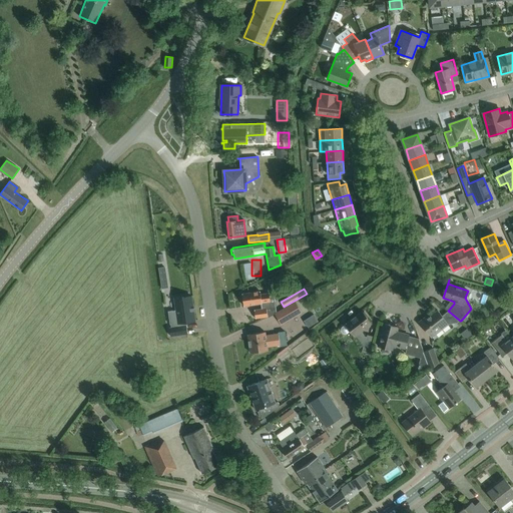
[(255,318),(268,317),(267,309),(276,308),(274,296),(270,296),(269,293),(261,294),(260,291),(241,294),(243,306),(261,303),(262,309),(253,310),(255,318)]
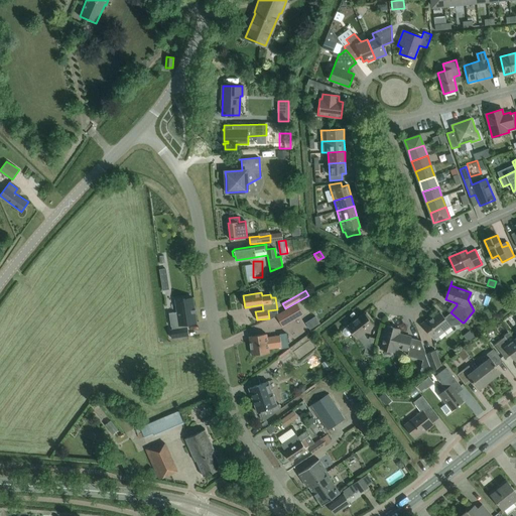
[(277,314),(283,326),(303,314),(301,310),(311,304),(307,297),(277,314)]
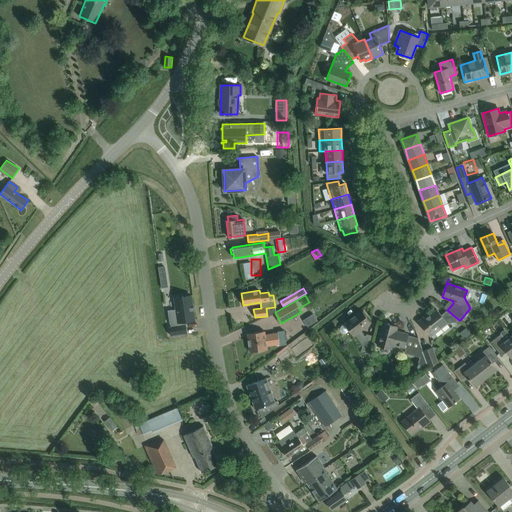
[(176,309),(168,310),(170,324),(171,327),(170,327),(169,327),(170,335),(180,334),(187,333),(186,324),(185,325),(185,321),(194,320),(191,296),(174,298),(176,309)]
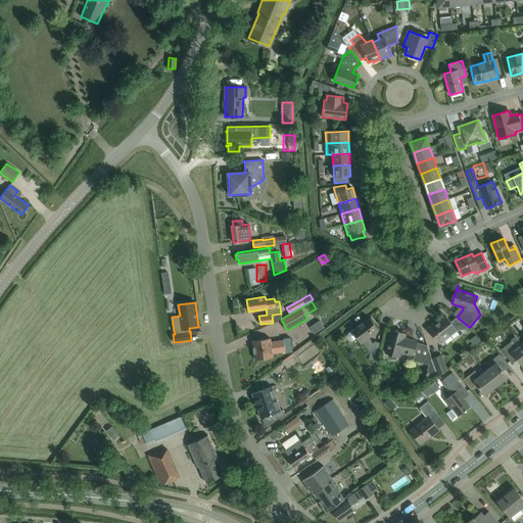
[(432,324),(427,328),(439,344),(457,330),(465,329),(469,327),(457,317),(450,322),(445,316),(434,325),(432,324)]
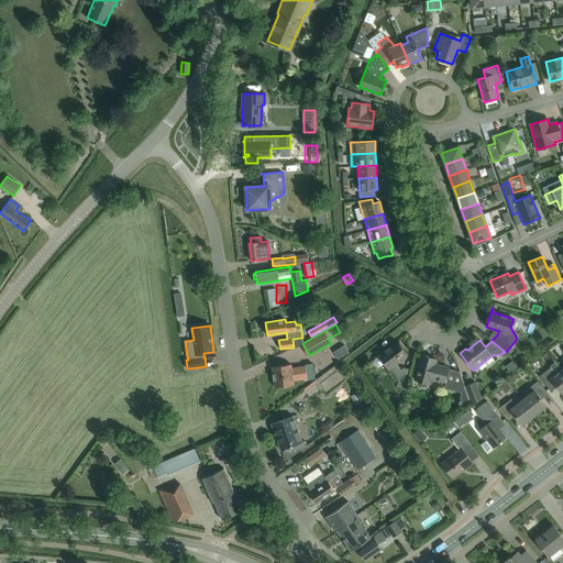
[(374,361),(374,363),(376,366),(378,366),(381,366),(384,363),(389,370),(389,368),(398,379),(397,384),(406,386),(410,370),(403,367),(403,370),(400,368),(396,364),(407,355),(403,349),(404,348),(399,342),(398,343),(397,342),(378,355),(375,359),(374,361)]
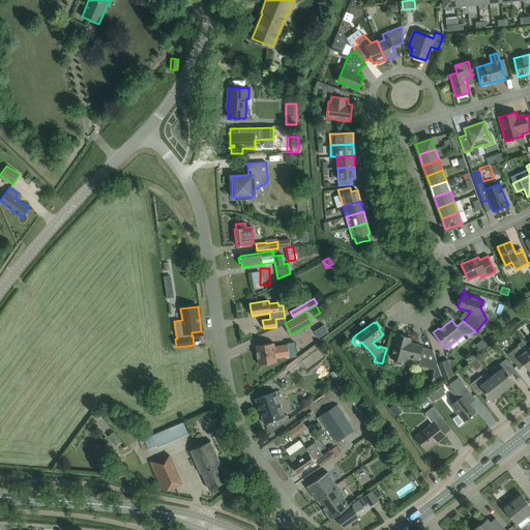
[(396,334),(390,357),(405,361),(406,357),(418,360),(418,358),(420,359),(419,364),(435,370),(433,380),(434,382),(443,379),(438,364),(436,364),(437,362),(433,350),(421,347),(422,346),(413,344),(410,344),(411,339),(396,334)]
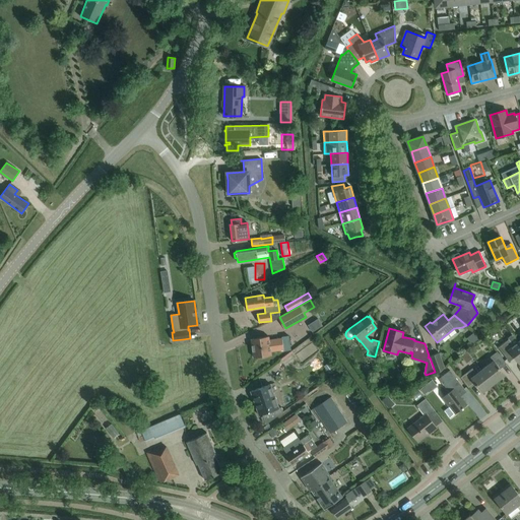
[(509,339),(498,347),(509,362),(510,362),(508,359),(513,355),(519,364),(519,363),(519,343),(519,341),(513,334),(508,338),(509,339)]
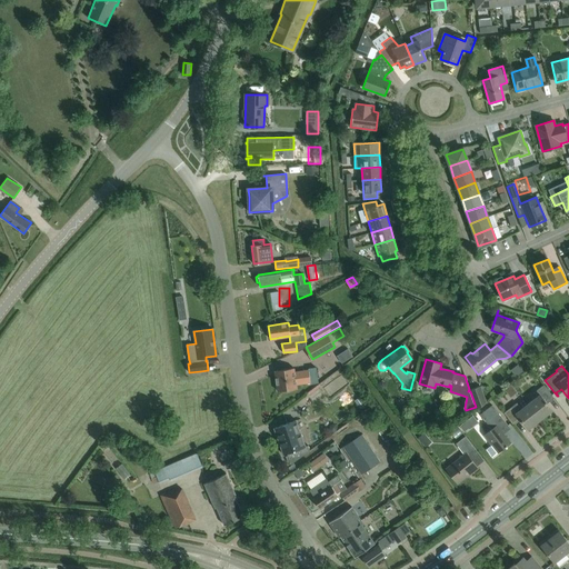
[(278,391),(297,388),(296,385),(310,382),(309,376),(306,377),(306,370),(295,371),(293,368),(275,370),(278,391)]
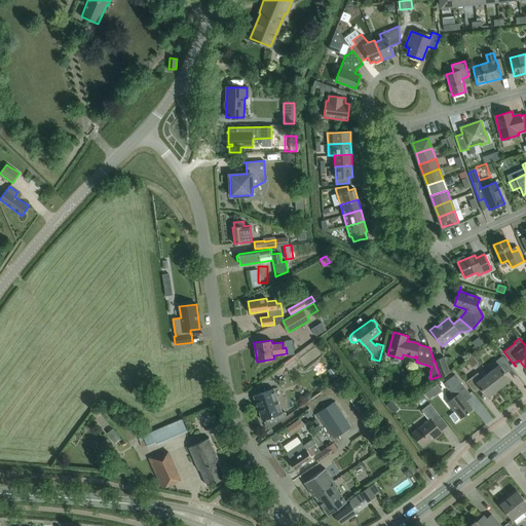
[(320,340),(311,344),(313,350),(323,345),(320,340)]
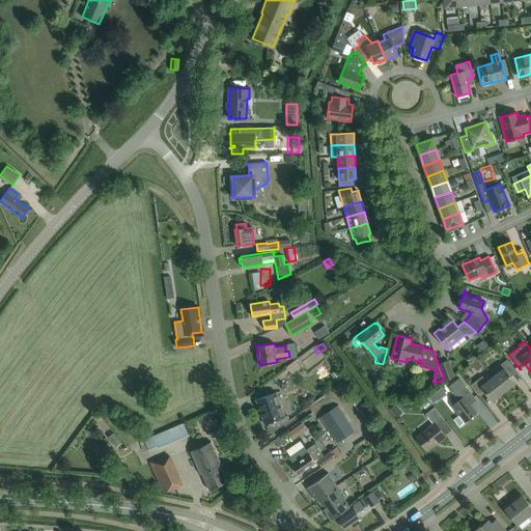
[(499,372),(493,378),(504,392),(515,383),(510,376),(516,371),(507,359),(496,368),(499,372)]
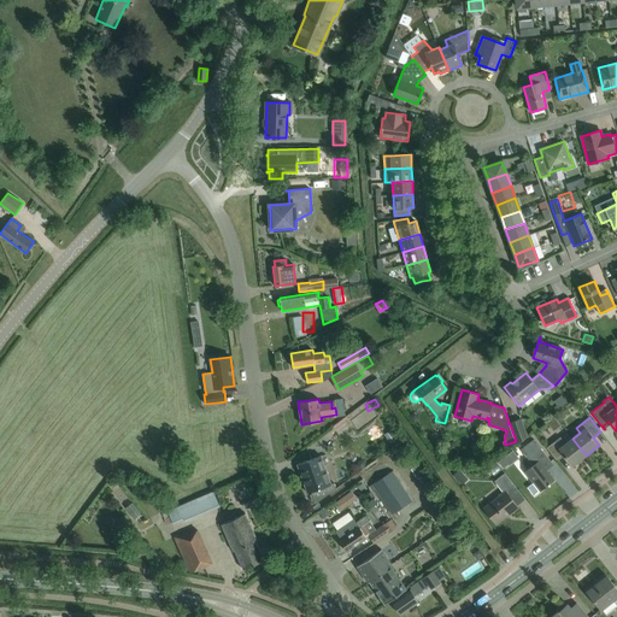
[(521,418),(509,423),(510,424),(516,441),(517,445),(527,436),(521,418)]
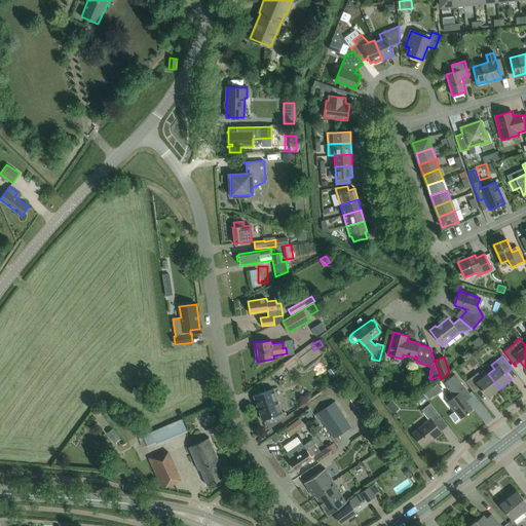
[(333,367),(328,371),(333,377),(338,374),(333,367)]
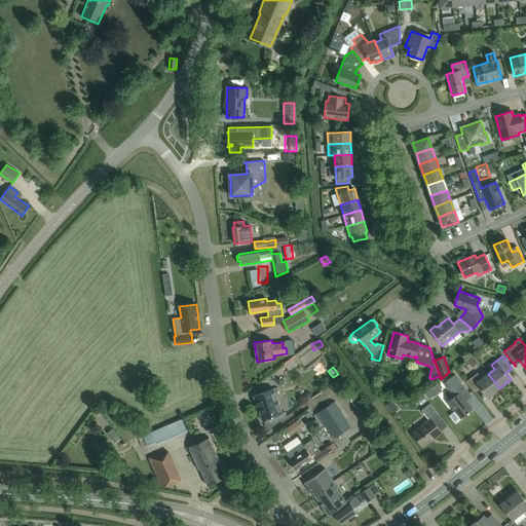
[(488,397),(499,388),(488,374),(482,378),(478,372),(465,381),(474,392),(481,387),(488,397)]
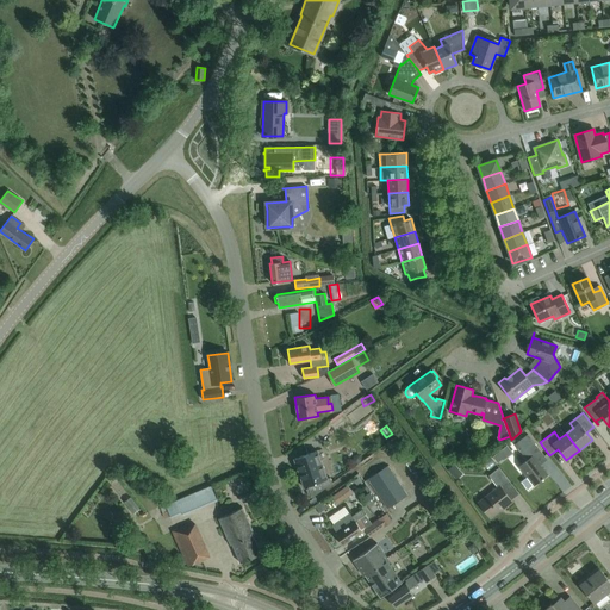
[(528,435),(515,444),(523,456),(527,460),(520,466),(527,477),(521,481),(528,490),(542,479),(542,480),(545,479),(543,478),(547,474),(540,465),(537,462),(545,456),(536,446),(528,435)]
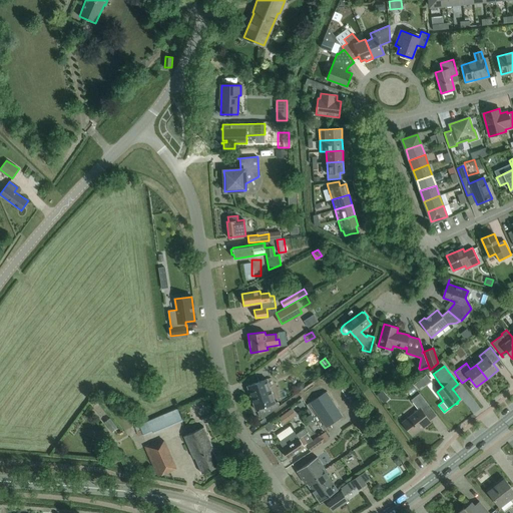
[(263,419),(280,406),(278,401),(276,402),(267,379),(246,386),(255,410),(259,409),(260,411),(258,412),(260,417),(262,417),(263,419)]
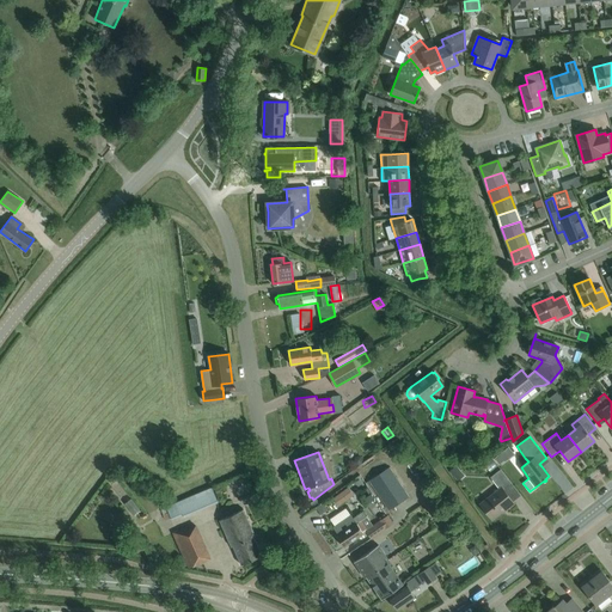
[(389,467),(369,481),(390,510),(409,497),(389,467)]
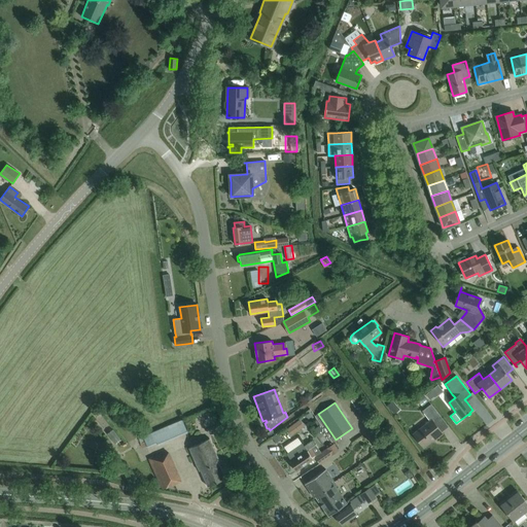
[(430,421),(413,434),(423,448),(435,438),(436,438),(443,433),(434,422),(441,417),(431,405),(422,411),(430,421)]
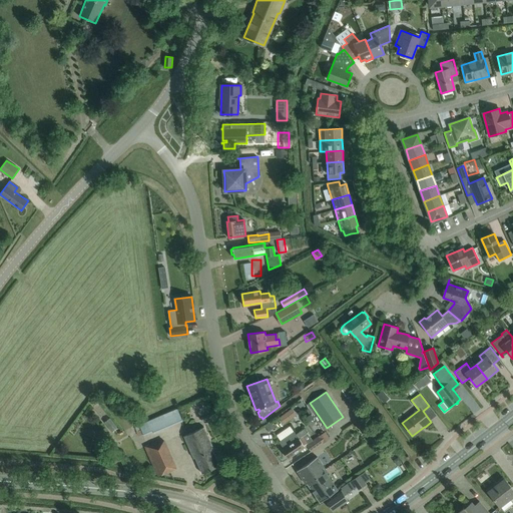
[(292,408),(280,417),(284,424),(297,415),(292,408)]
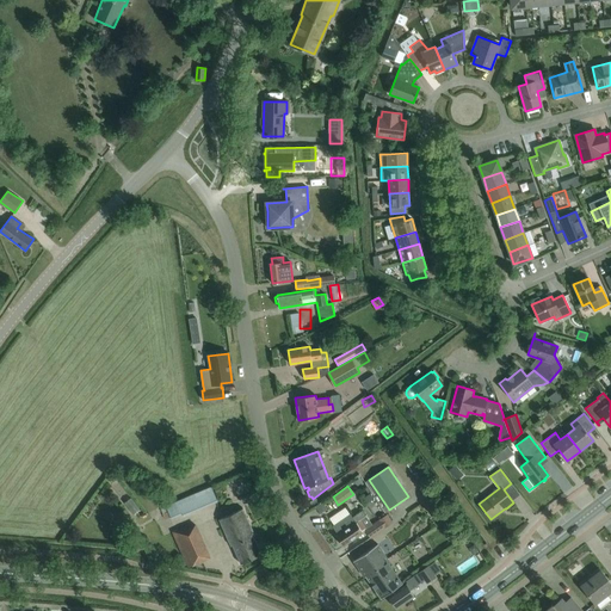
[(166,506),(171,519),(217,500),(213,487),(166,506)]
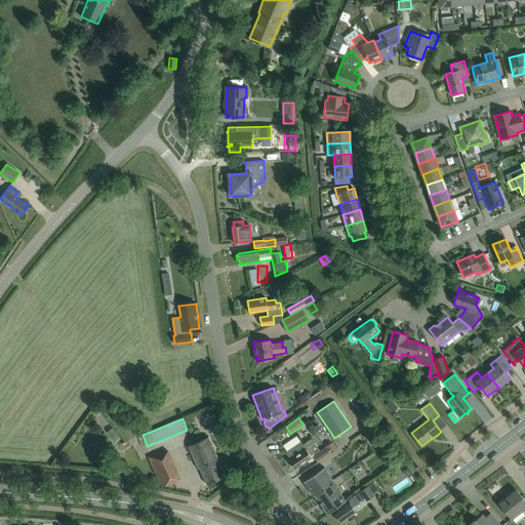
[(318,423),(313,428),(316,433),(321,429),(318,423)]
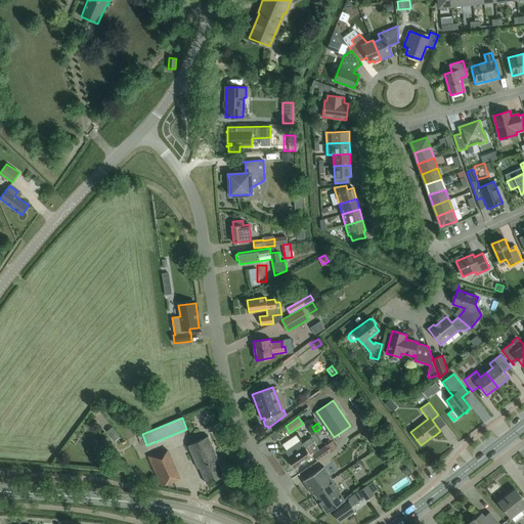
[(275,430),(270,434),(274,440),(279,436),(275,430)]
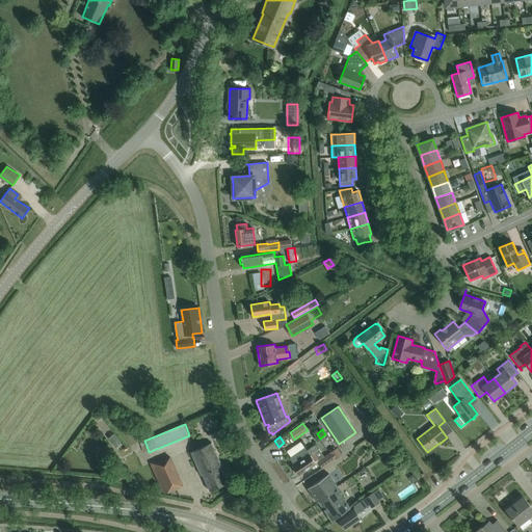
[(195,462),(197,468),(201,476),(203,475),(210,491),(228,483),(220,467),(221,466),(211,443),(190,452),(194,462),(195,462)]
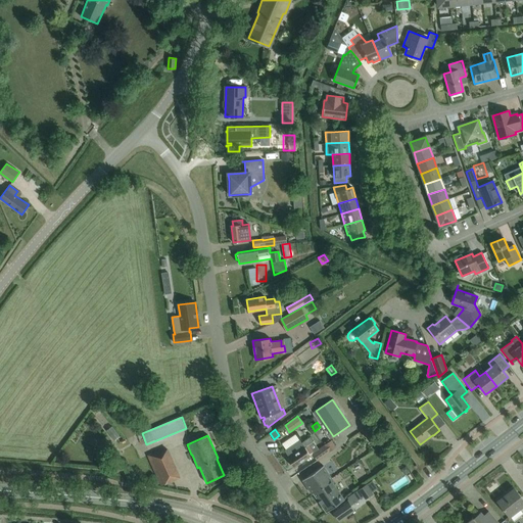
[(293,467),(313,455),(317,461),(335,447),(332,442),(319,450),(311,437),(302,442),(300,439),(285,450),(289,458),(288,459),(293,467)]
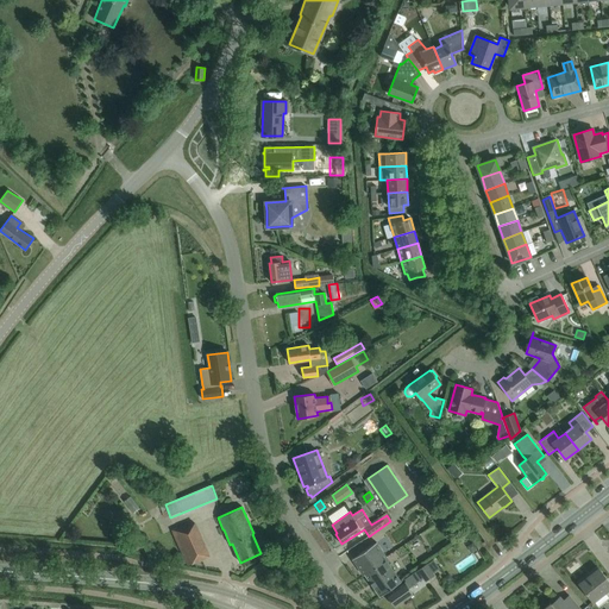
[(171,529),(188,565),(202,559),(199,552),(206,548),(194,523),(187,526),(186,523),(171,529)]
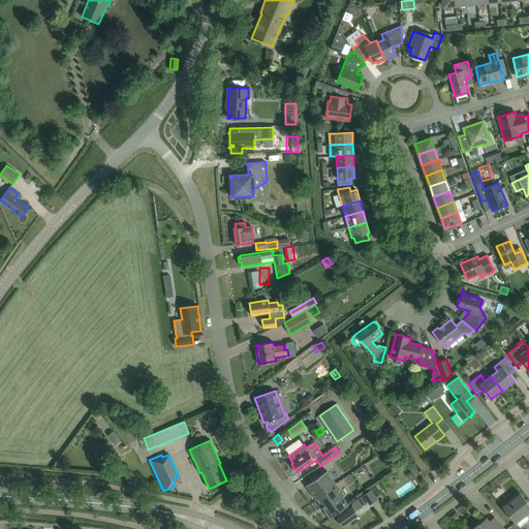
[(331,489),(330,488),(336,484),(327,470),(306,486),(315,500),(317,499),(316,498),(331,489)]
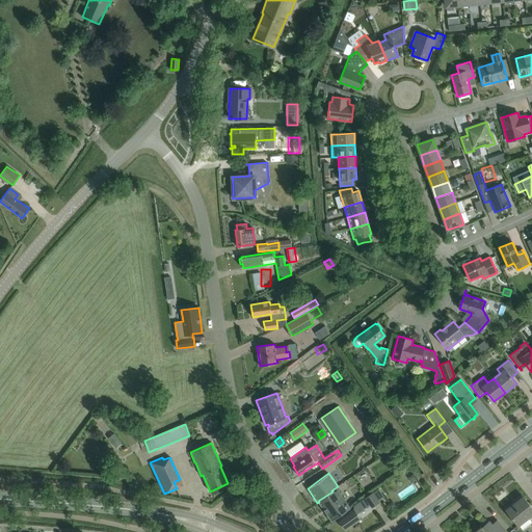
[(340,489),(338,486),(331,490),(333,491),(318,501),(319,502),(331,521),(350,508),(339,490),(340,489)]
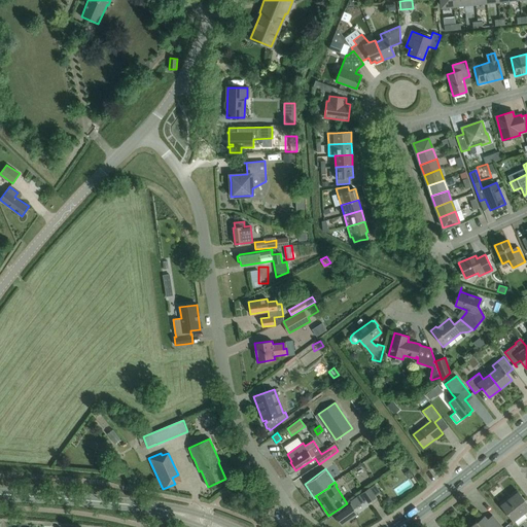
[(376,497),(375,495),(381,491),(376,484),(362,493),(350,501),(351,502),(335,515),(342,525),(357,515),(353,510),(366,500),(369,502),(376,497)]
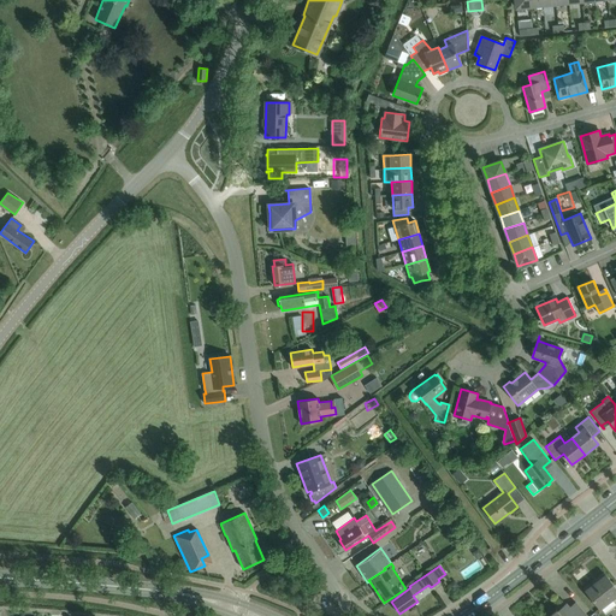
[(585,590),(599,609),(615,594),(615,587),(605,574),(585,590)]
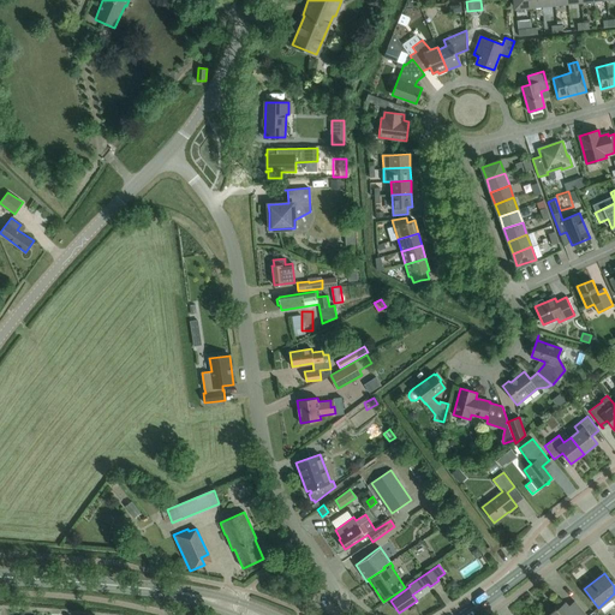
[(586,614),(574,602),(569,607),(566,602),(556,610),(556,609),(548,614),(586,614)]
